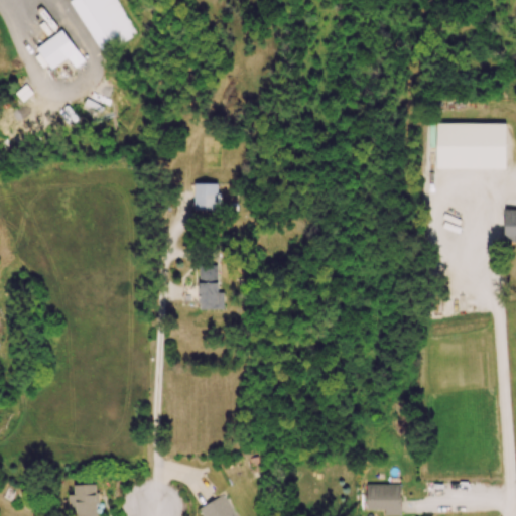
[(136,35),(116,0),(70,0),(69,1),(100,55),(136,35)]
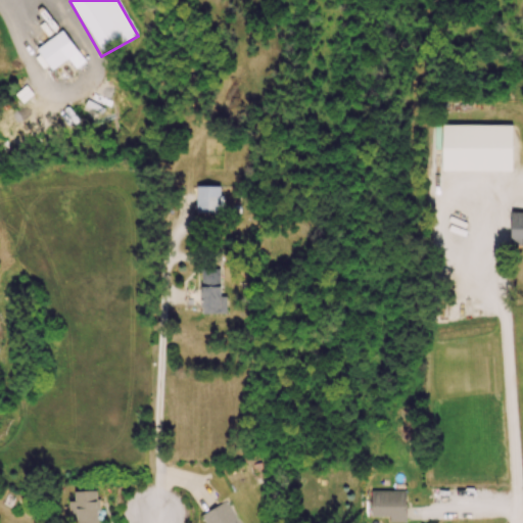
[(34,50),(49,72),(77,52),(62,31),(34,50)]
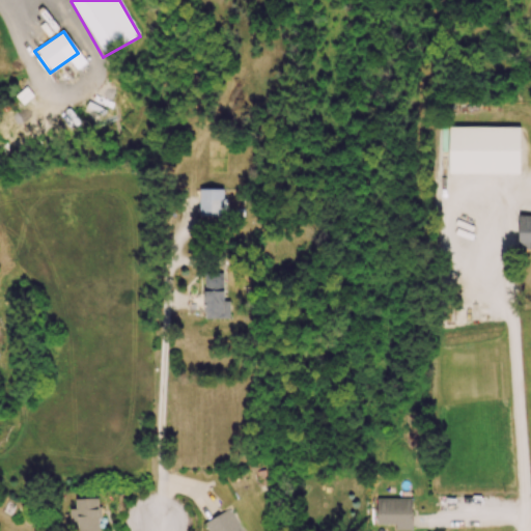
[(446,174),(518,174),(518,128),(446,128),(446,174)]
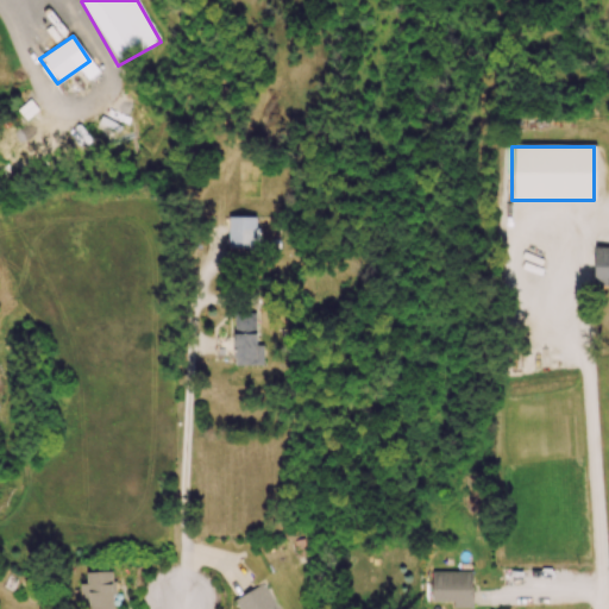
[(223,251),(250,251),(250,220),(223,220),(223,251)]
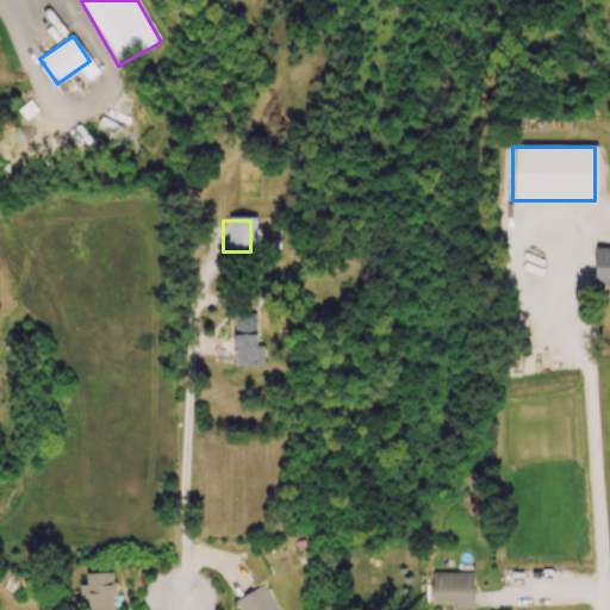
[(609,286),(609,248),(593,249),(593,286),(609,286)]
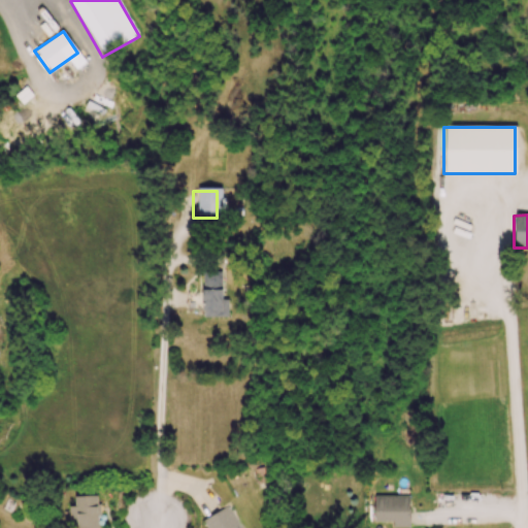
[(222,319),(222,310),(217,310),(217,273),(197,273),(197,319),(222,319)]
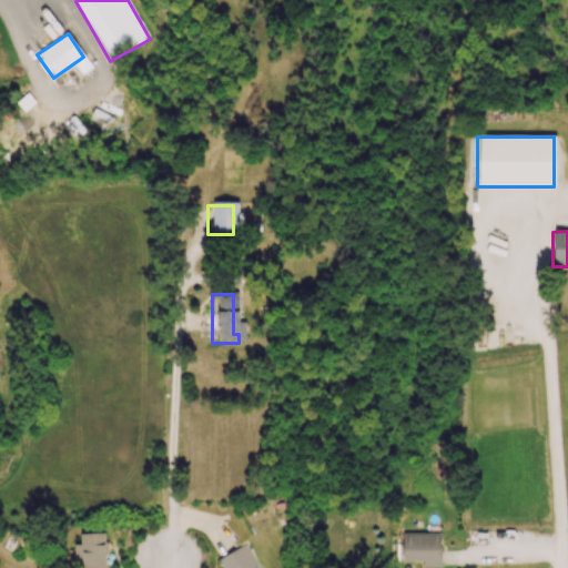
[(439,566),(439,534),(402,534),(402,566),(439,566)]
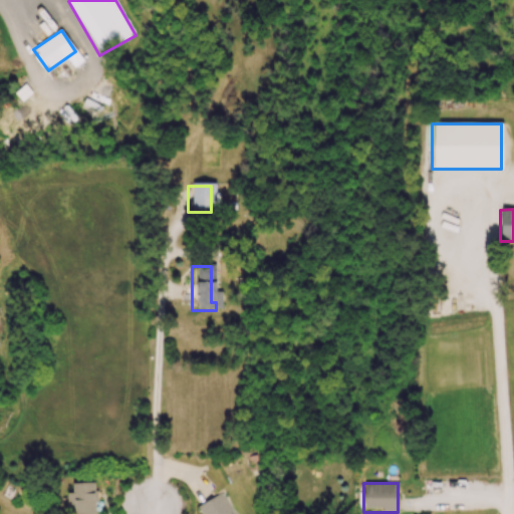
[(92,513),(93,485),(72,485),(72,513),(92,513)]
